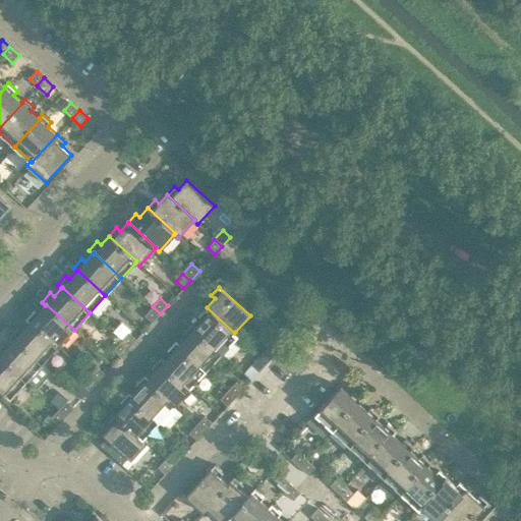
[(25,319),(30,323),(31,321),(58,346),(74,330),(46,304),(45,305),(38,312),(35,309),(25,319)]
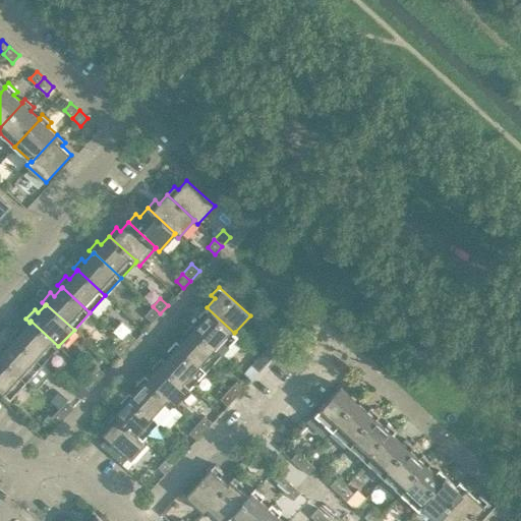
[(160,313),(153,306),(145,315),(152,323),(160,313)]
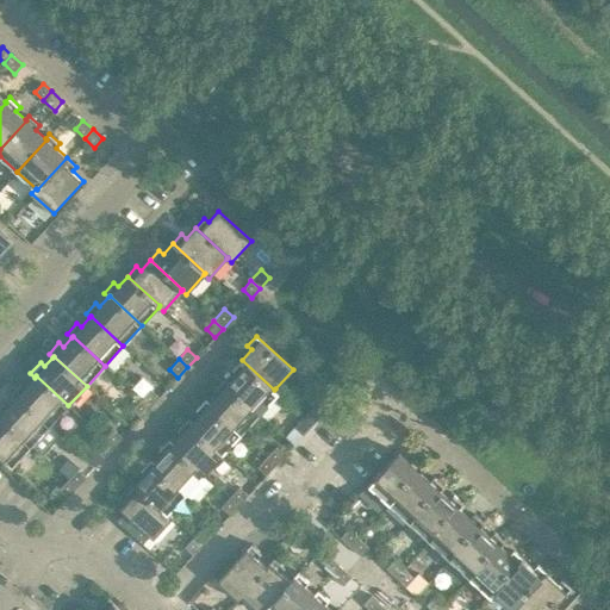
[(237,373),(229,383),(228,384),(260,414),(279,392),(275,388),(274,390),(242,360),(234,369),(237,373)]
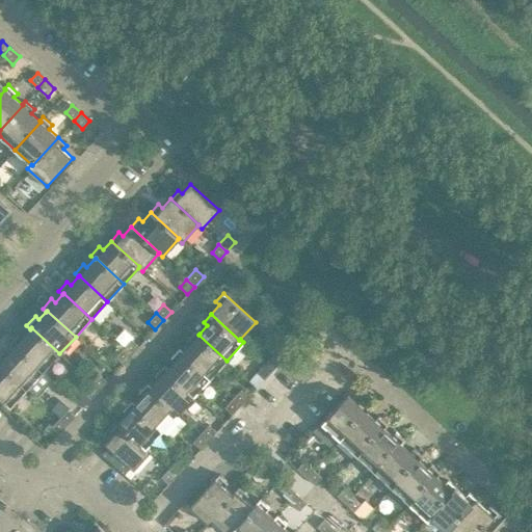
[(10,343),(14,346),(16,345),(44,371),(59,353),(31,327),(30,329),(23,337),(19,334),(10,343)]
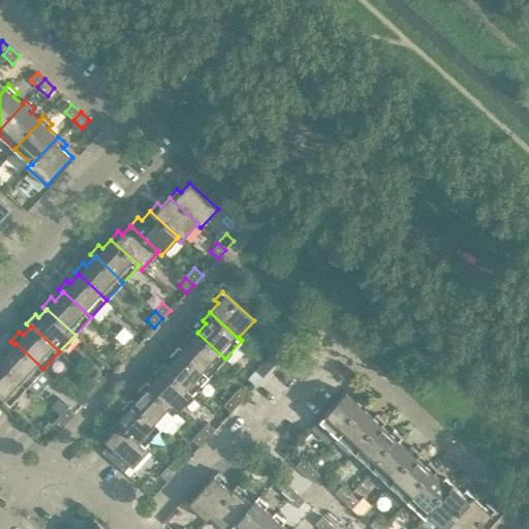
[(190,341),(183,349),(182,350),(210,376),(225,359),(197,333),(198,332),(194,329),(186,338),(190,341)]
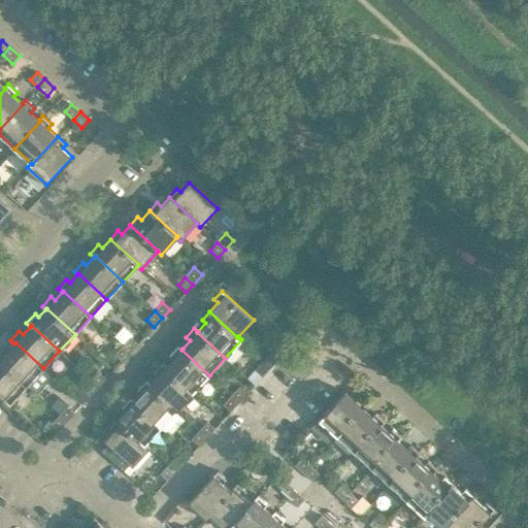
[(131,337),(123,345),(130,353),(138,343),(131,337)]
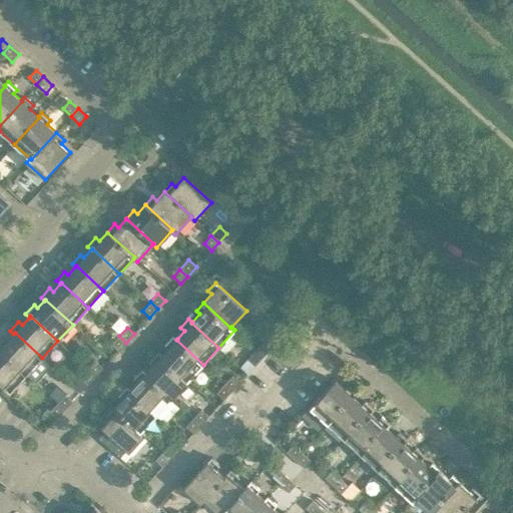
[(0,341),(0,350),(26,375),(42,358),(15,333),(13,334),(6,342),(3,339),(0,341)]
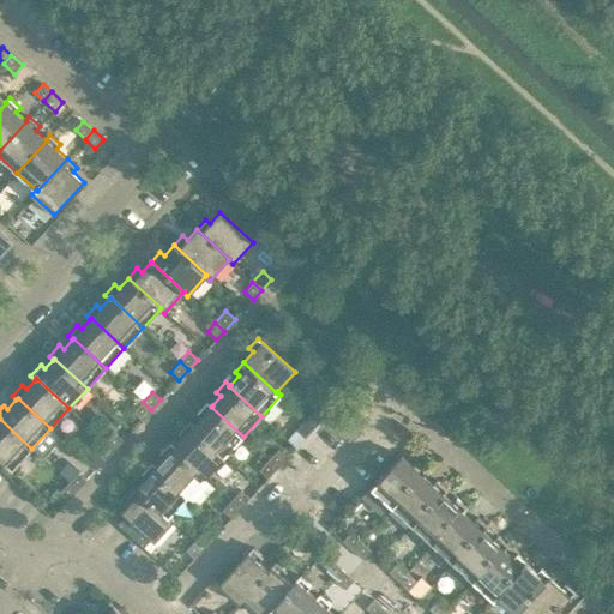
[(202,416),(193,425),(192,426),(224,457),(244,437),(211,407),(212,405),(208,401),(198,411),(202,416)]
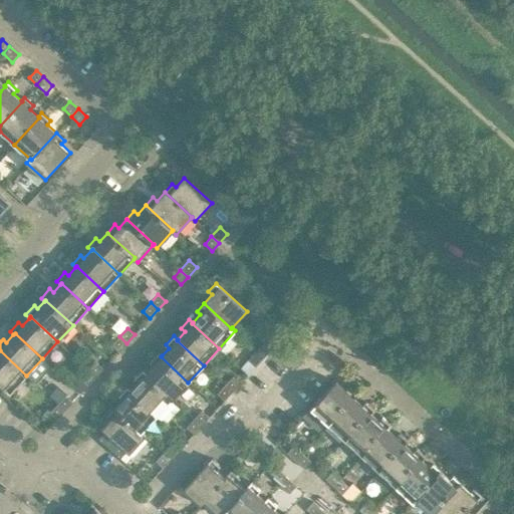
[(111,344),(119,351),(126,343),(119,336),(111,344)]
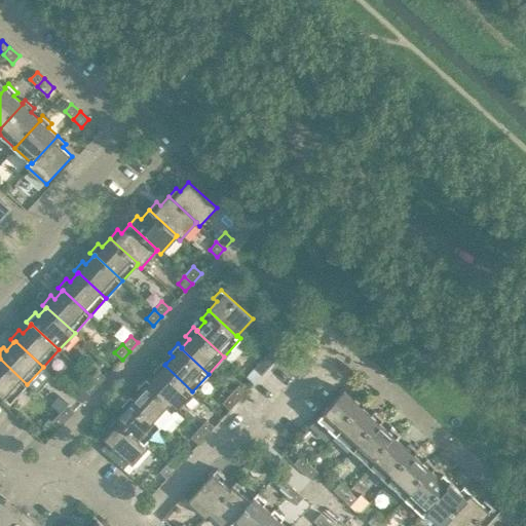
[(269,350),(263,359),(270,365),(277,358),(269,350)]
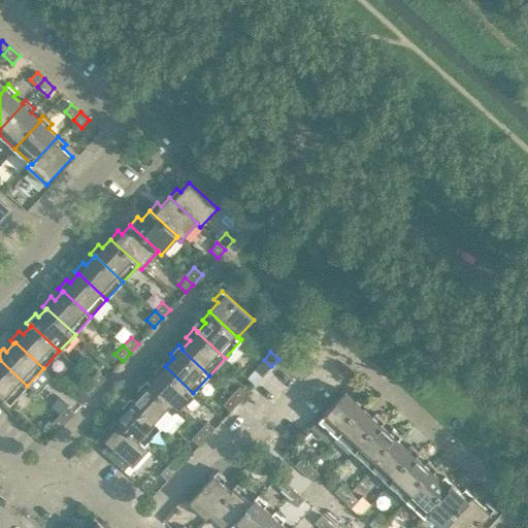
[(0,393),(11,403),(27,386),(0,360),(0,393)]
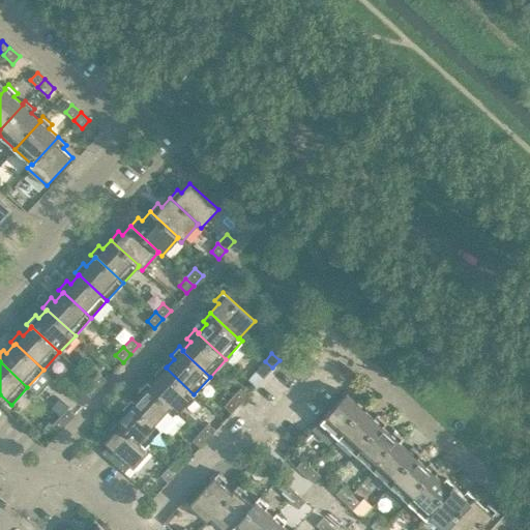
[(256,371),(263,378),(272,367),(265,361),(256,371)]
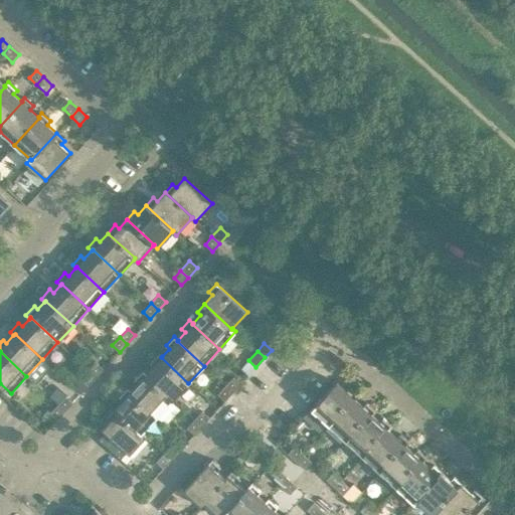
[(154,365),(147,373),(146,374),(173,399),(188,383),(161,357),(162,356),(159,353),(150,362),(154,365)]
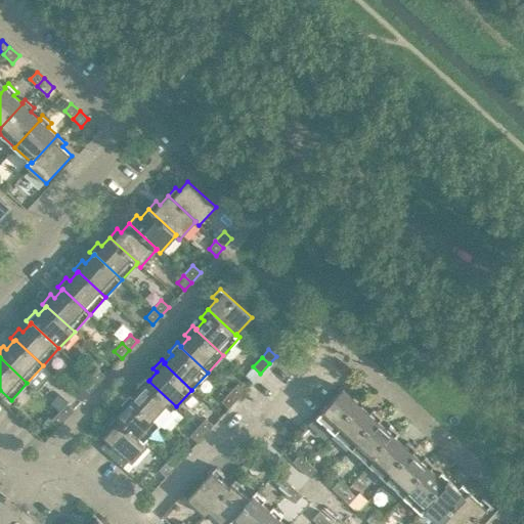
[(98,368),(90,378),(97,385),(105,376),(98,368)]
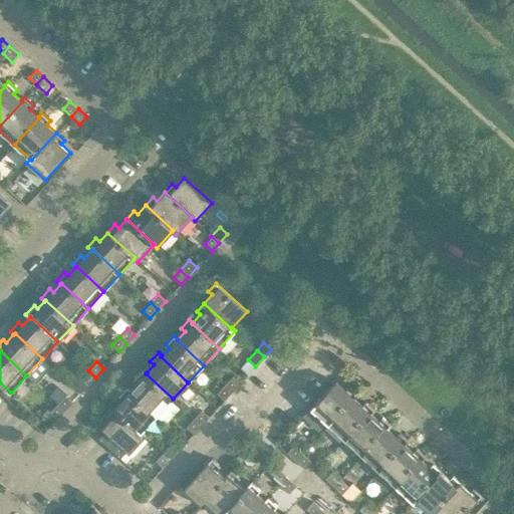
[(138,381),(131,390),(130,391),(157,416),(173,399),(146,373),(147,372),(143,369),(135,378),(138,381)]
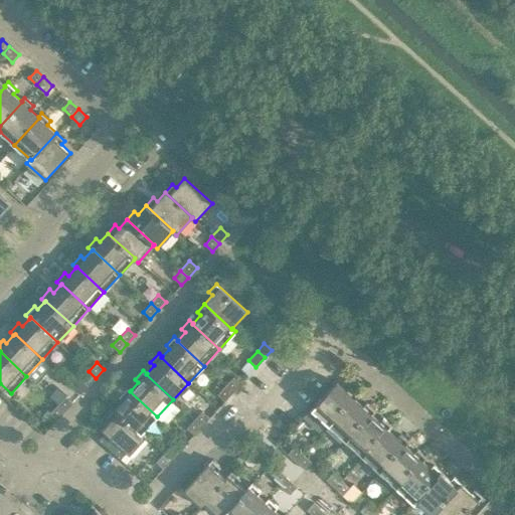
[(80,379),(89,386),(96,378),(89,371),(80,379)]
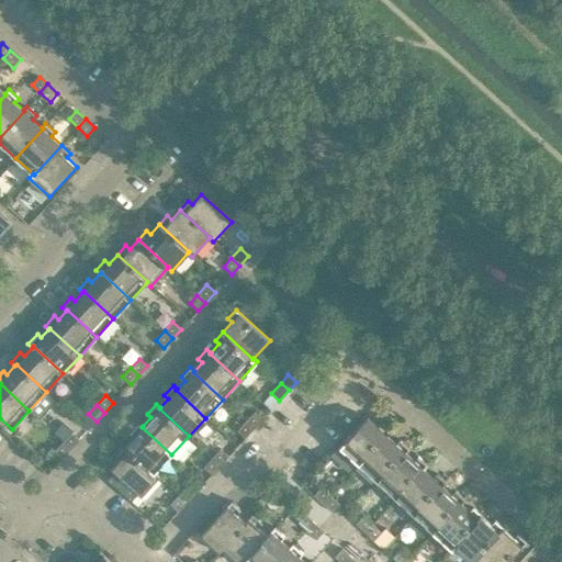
[(255,412),(246,420),(254,428),(262,419),(255,412)]
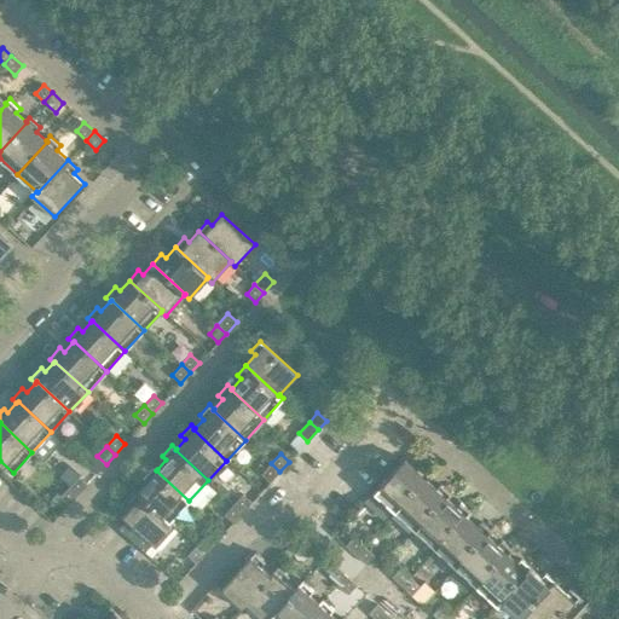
[(375,492),(395,512),(426,479),(427,480),(431,475),(420,466),(416,469),(405,460),(375,492)]
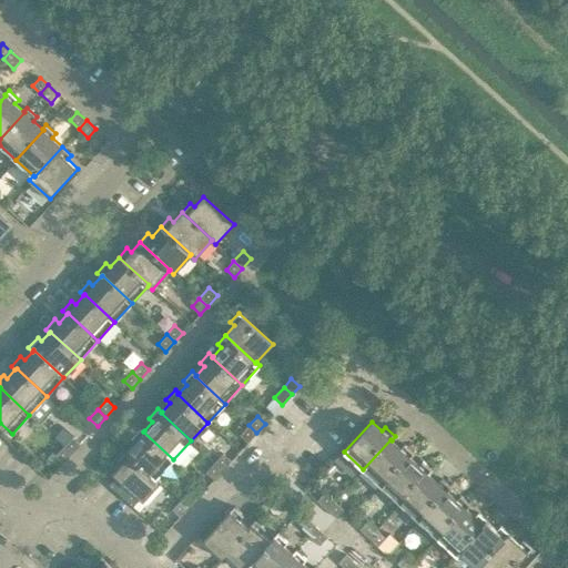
[(240,435),(249,443),(256,433),(249,425),(240,435)]
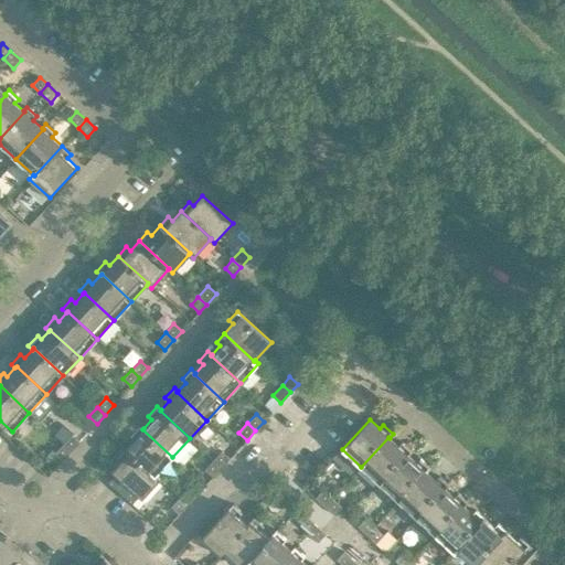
[(135,438),(126,448),(156,476),(157,475),(172,457),(142,429),(144,428),(140,425),(130,435),(135,438)]
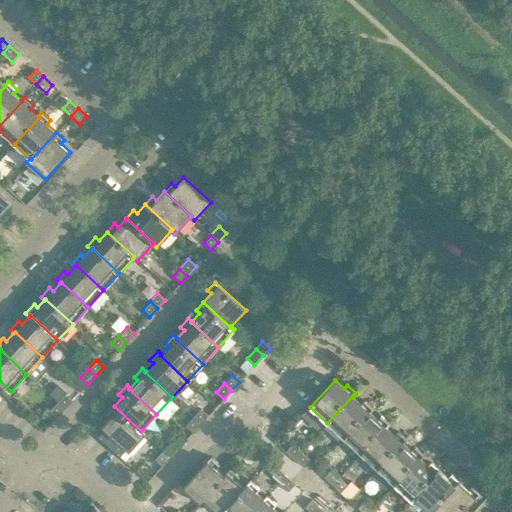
[(65,394),(57,402),(65,409),(72,401),(65,394)]
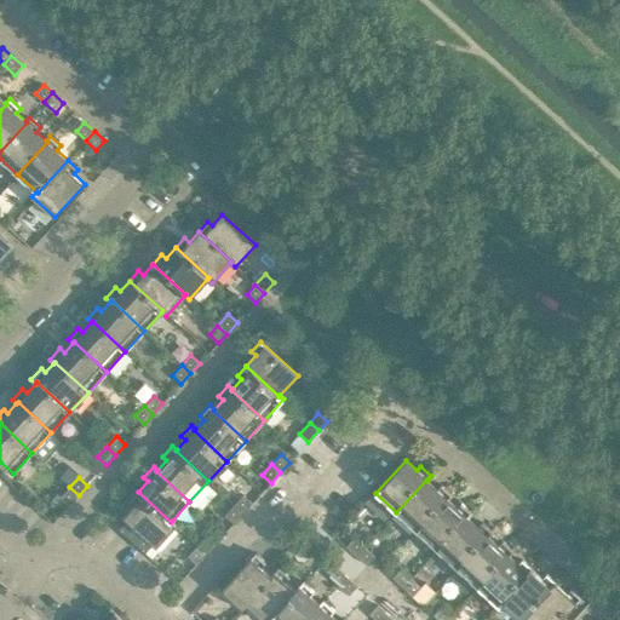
[(437,489),(428,481),(426,480),(396,512),(417,530),(447,498),(448,499),(452,494),(441,484),(437,489)]
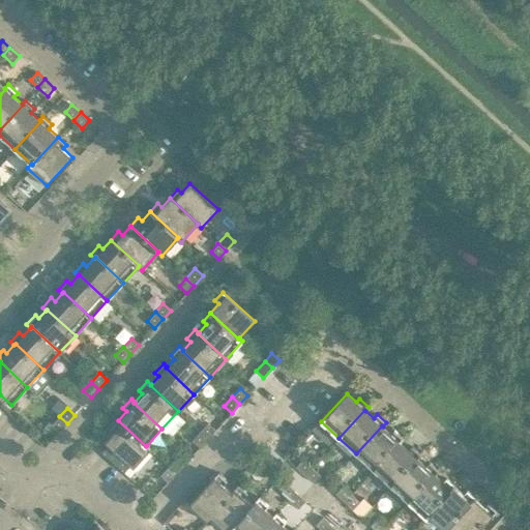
[(59,433),(67,423),(59,416),(52,425),(59,433)]
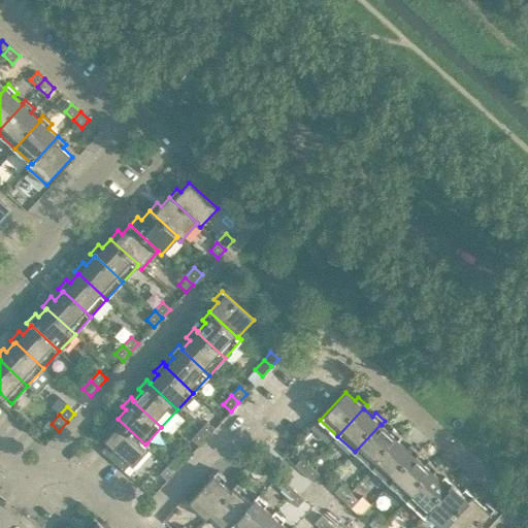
[(151,447),(146,443),(145,444),(118,419),(109,427),(113,430),(104,439),(133,465),(151,447)]
